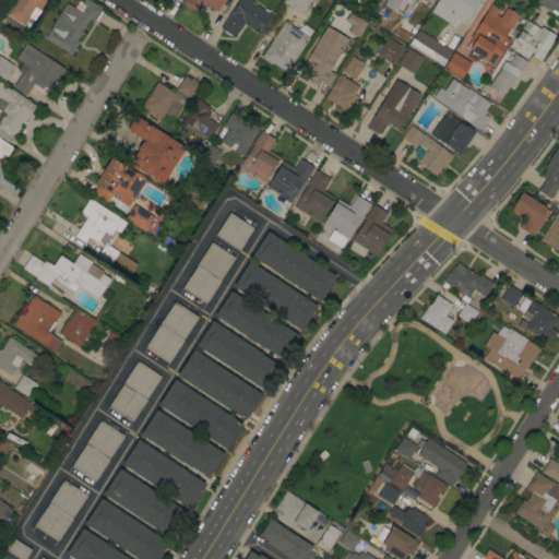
[(46,0),(34,20),(28,16),(23,25),(6,14),(14,0),(46,0)]
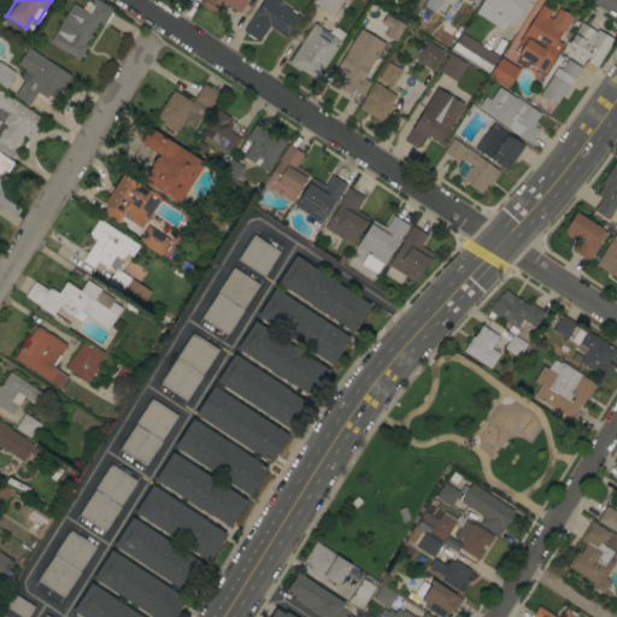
[(74,4),(86,11),(92,0),(98,0),(113,10),(111,12),(112,13),(106,23),(105,23),(104,25),(98,22),(84,45),(87,46),(78,60),(50,42),(74,4)]
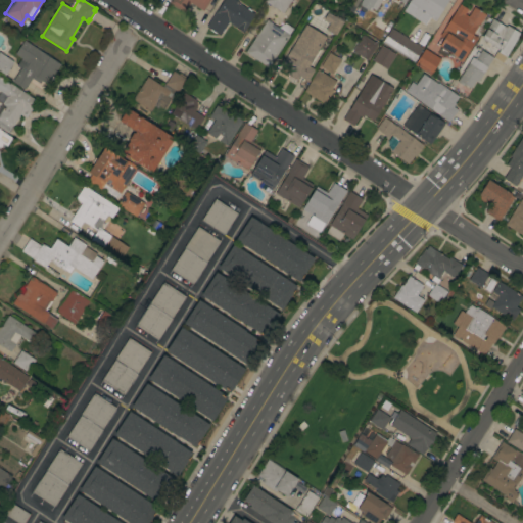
[(209,0),(202,11),(190,3),(184,12),(170,3),(171,0),(209,0)]
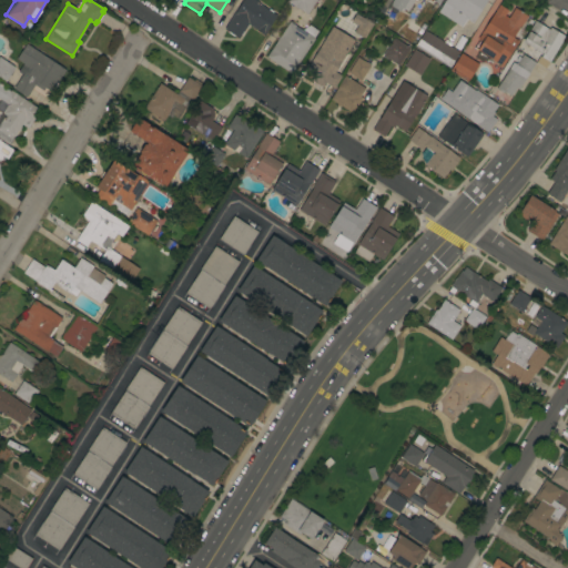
[(242,0),(256,0),(255,2),(267,10),(269,9),(273,11),(272,13),(276,16),(265,33),(264,36),(256,30),(247,24),(239,38),(234,36),(234,37),(227,32),(227,31),(224,29),(242,0)]
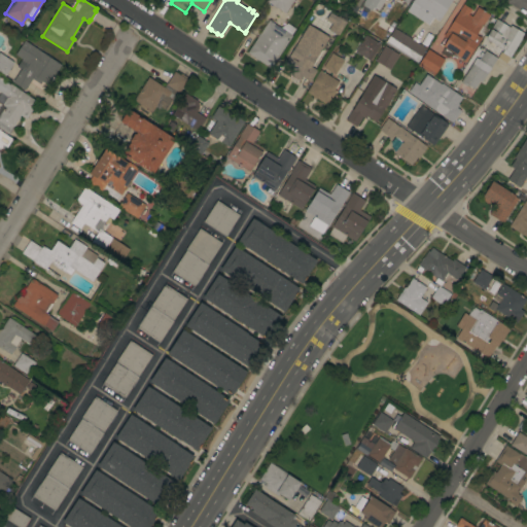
[(292,0),(285,13),(267,2),(268,0),(292,0)]
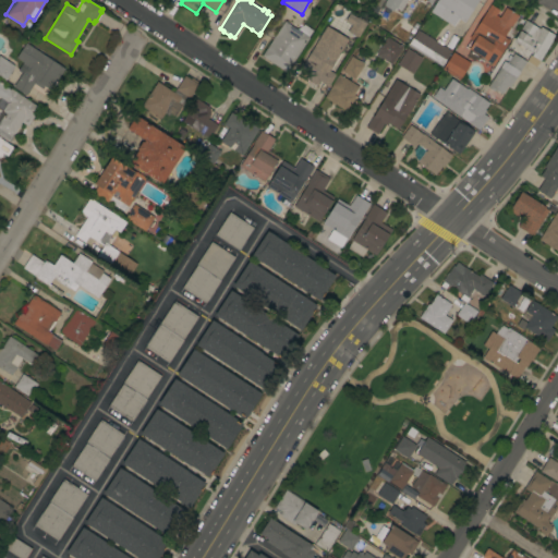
[(334,0),(351,11),(346,21),(347,22),(346,23),(344,23),(343,24),(342,23),(342,24),(336,21),(337,20),(326,13),(334,0)]
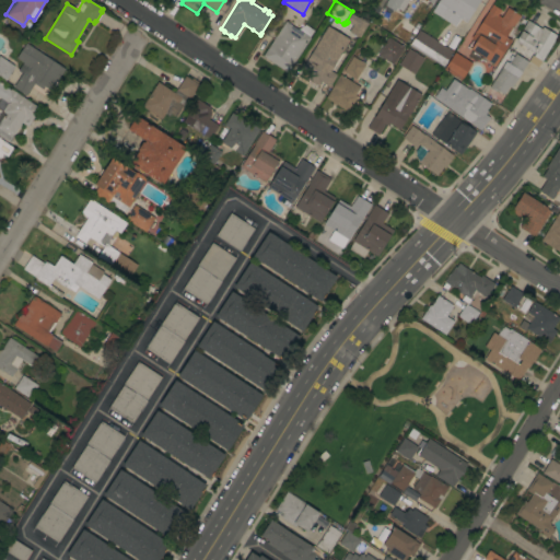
[(434,0),(432,4),(428,1),(428,0),(408,0),(401,12),(396,8),(394,11),(392,10),(389,14),(384,10),(386,7),(384,4),(386,0),(434,0)]
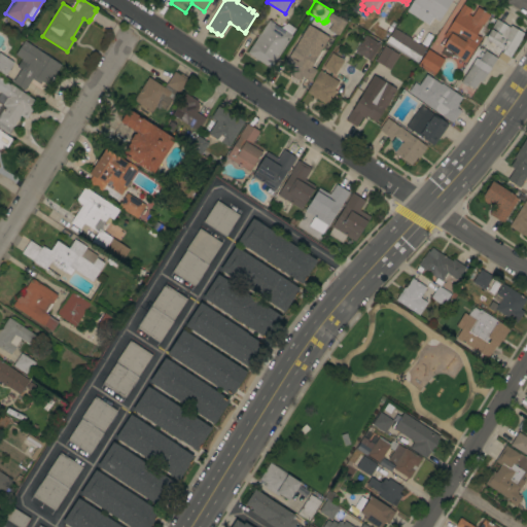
[(452,0),(438,21),(432,18),(428,25),(413,15),(418,8),(411,3),(412,0),(452,0)]
